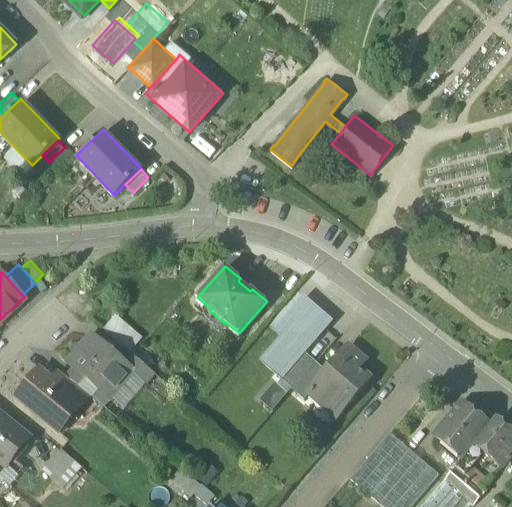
[(305,295),(276,328),(284,334),(262,359),(283,377),(305,351),(327,326),(318,319),(324,311),(305,295)]
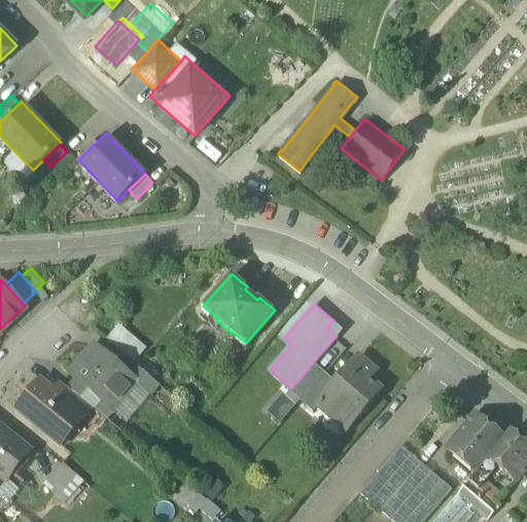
[(141,349),(116,327),(117,327),(116,326),(107,338),(133,360),(134,359),(133,358),(141,349)]
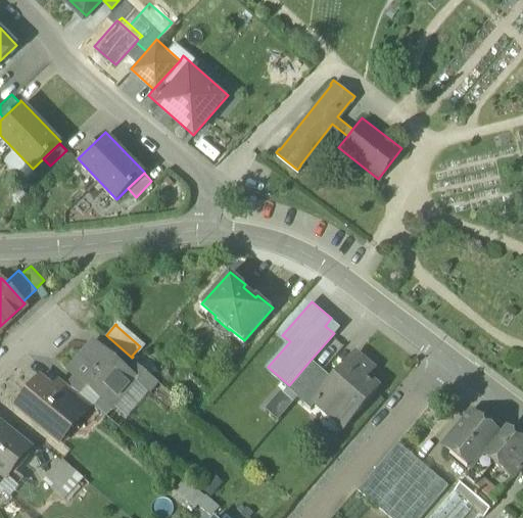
[(129,372),(94,341),(70,369),(77,374),(87,383),(87,382),(101,394),(112,404),(126,388),(128,390),(136,380),(137,379),(129,372)]
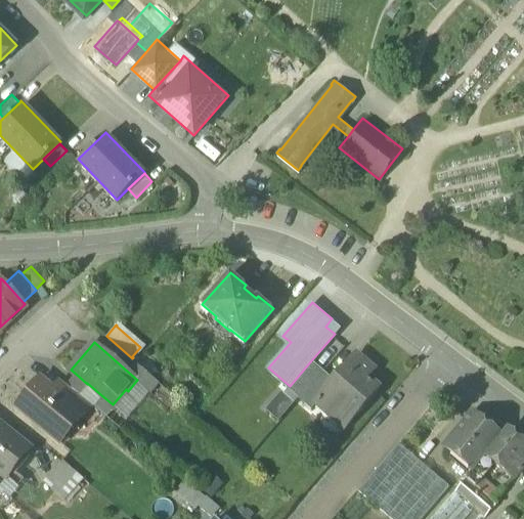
[(334,379),(316,399),(318,400),(334,414),(340,407),(352,418),(379,387),(366,377),(374,369),(365,361),(367,360),(358,352),(334,379)]
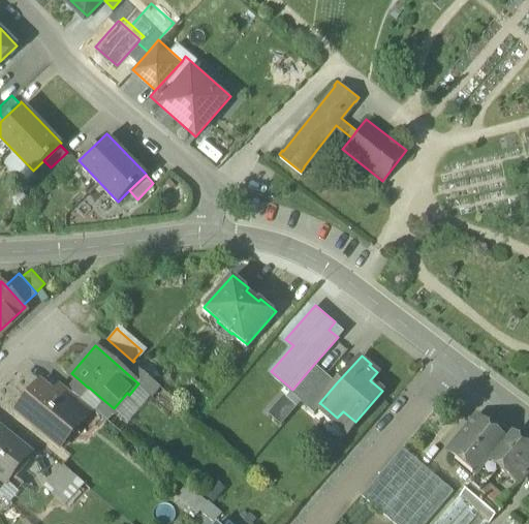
[(337,382),(315,363),(292,390),(315,410),(321,404),(319,403),(337,382)]
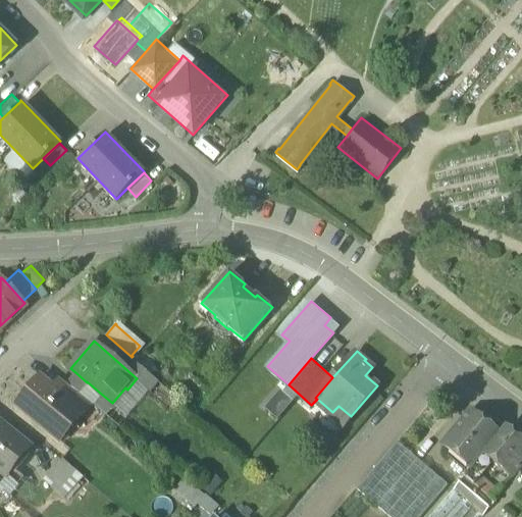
[(157,378),(137,361),(128,371),(137,378),(136,379),(148,390),(157,378)]
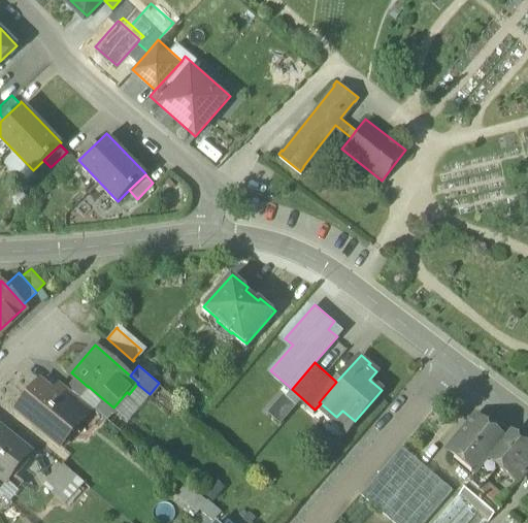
[(88,387),(77,378),(68,388),(89,404),(93,407),(102,398),(88,386),(88,387)]
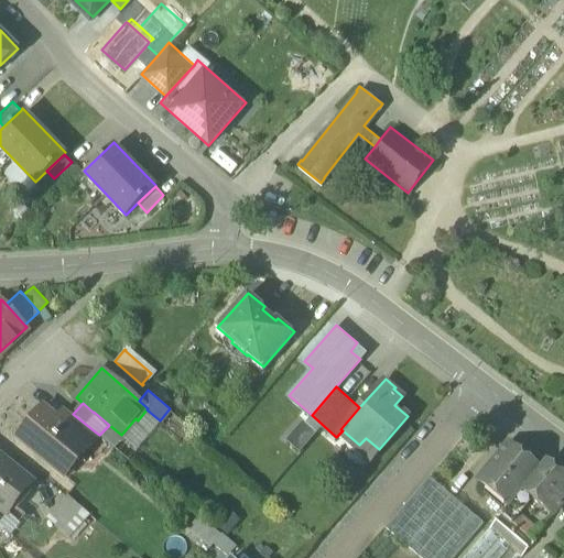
[(64,425),(42,406),(18,436),(65,474),(89,445),(86,442),(64,425)]
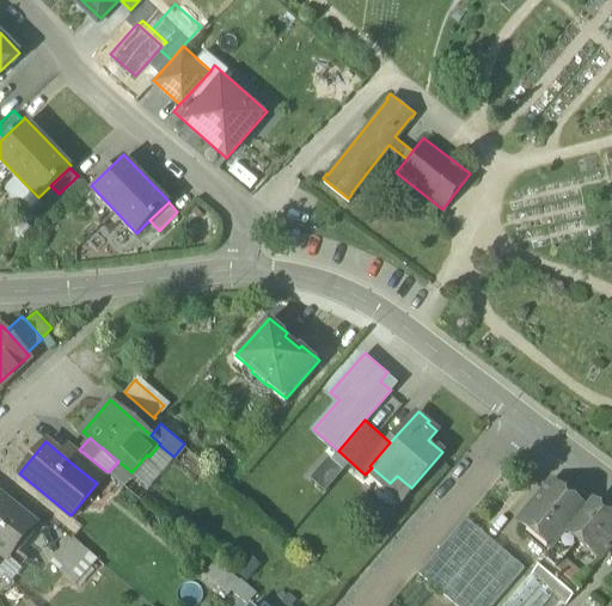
[(103,469),(79,450),(69,461),(93,481),(103,469)]
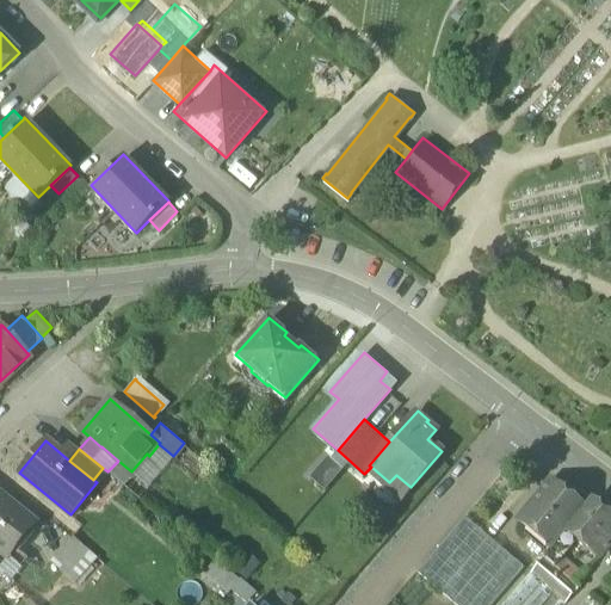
[(561,485),(544,504),(537,498),(520,518),(551,545),(565,530),(586,505),(561,485)]
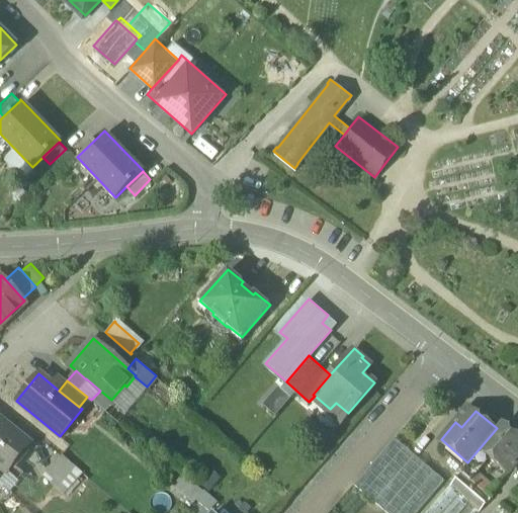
[(28,442),(0,418),(0,465),(5,471),(28,442)]
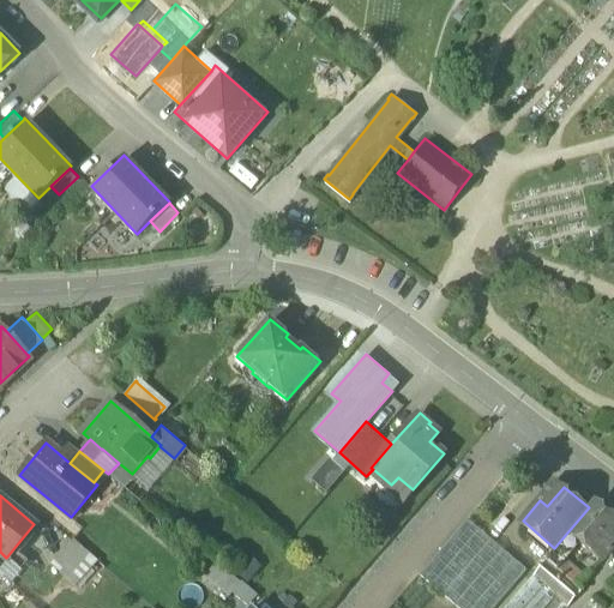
[(613,543),(613,516),(595,500),(589,507),(567,533),(578,541),(602,559),(613,543)]
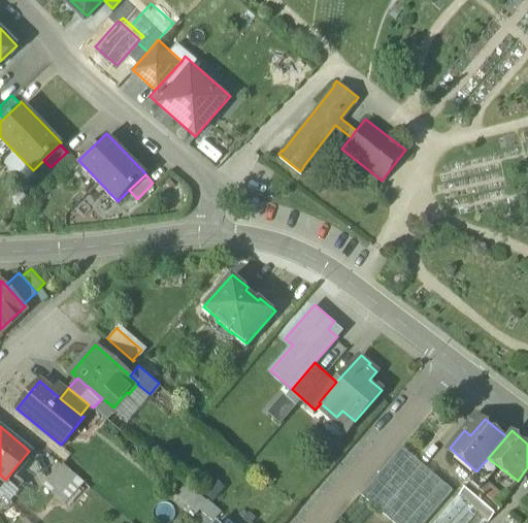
[(422,522),(453,488),(402,445),(361,492),(397,522),(422,522)]
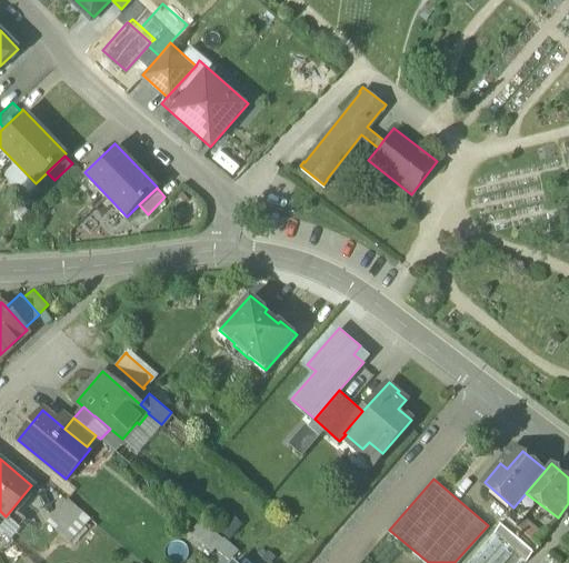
[(513,508),(506,516),(516,525),(525,515),(536,501),(526,493),(513,508)]
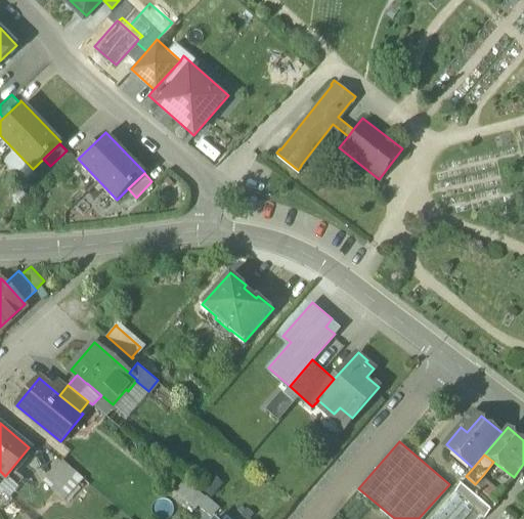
[(82,476),(61,460),(43,480),(62,498),(82,476)]
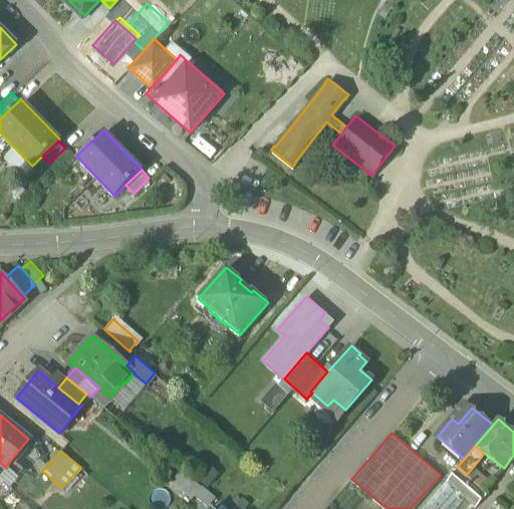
[(491,481),(474,466),(466,475),(484,490),(485,489),(491,481)]
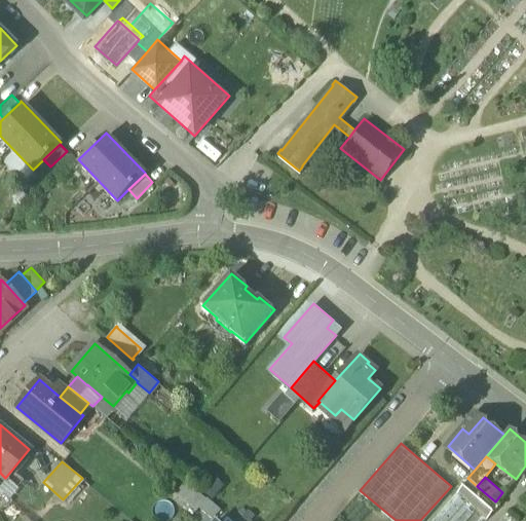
[(477,486),(467,478),(457,490),(489,517),(500,504),(496,500),(495,501),(477,486)]
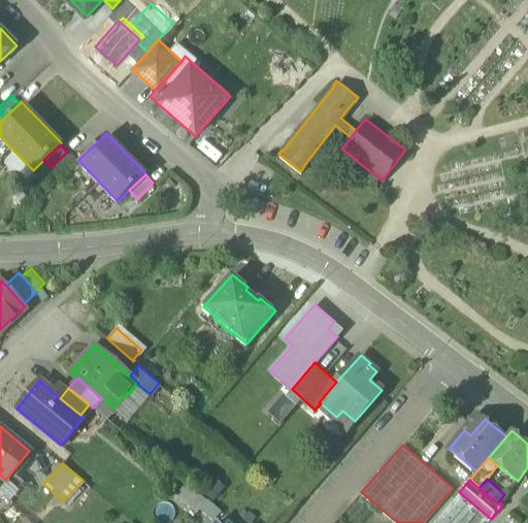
[(192,517),(199,522),(209,522),(223,508),(191,481),(178,494),(197,511),(192,517)]
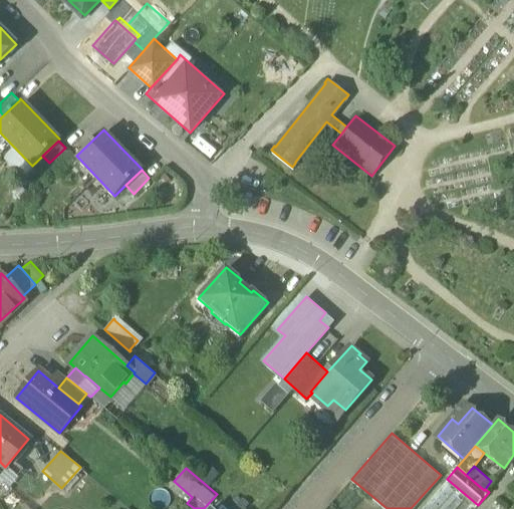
[(447,479),(445,478),(418,508),(474,508),(478,505),(447,479)]
